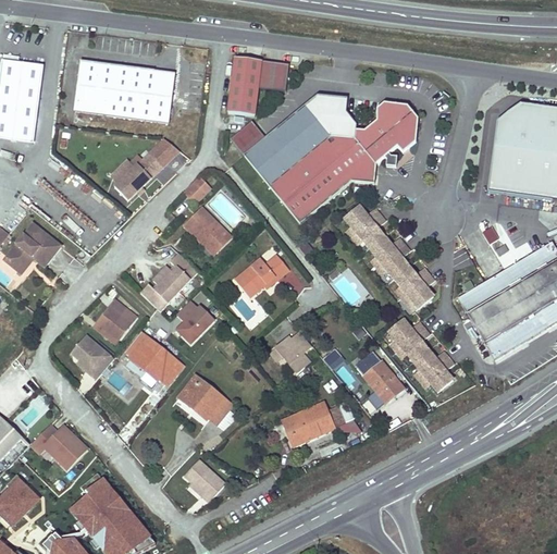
[(229,111),(257,114),(262,60),(235,57),(229,111)]
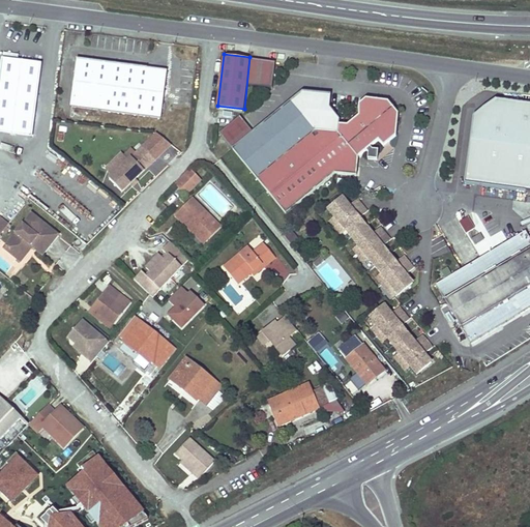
[(40,62),(2,56),(0,71),(0,111),(33,116),(40,62)]
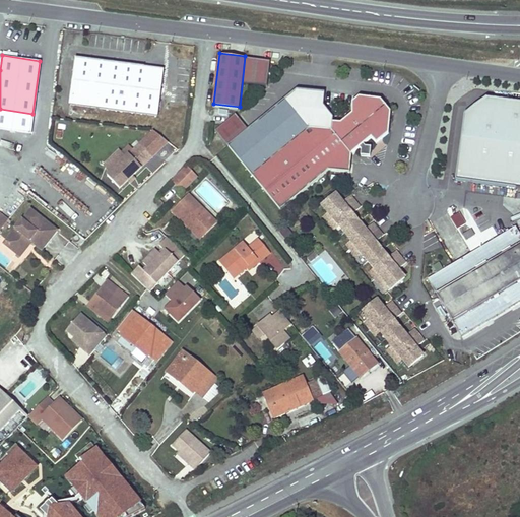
[(164,67),(75,55),(69,102),(156,113),(164,67)]
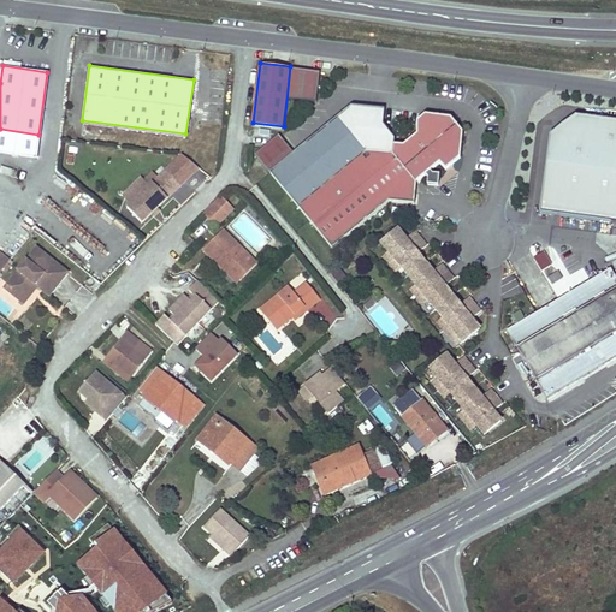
[(351,105),(270,171),(332,247),(389,200),(414,202),(416,179),(425,172),(428,176),(427,182),(438,183),(438,173),(432,173),(428,170),(439,161),(444,167),(460,155),(461,130),(451,117),(426,113),(418,119),(416,132),(403,143),(392,143),(394,136),(381,123),(384,108),(351,105)]
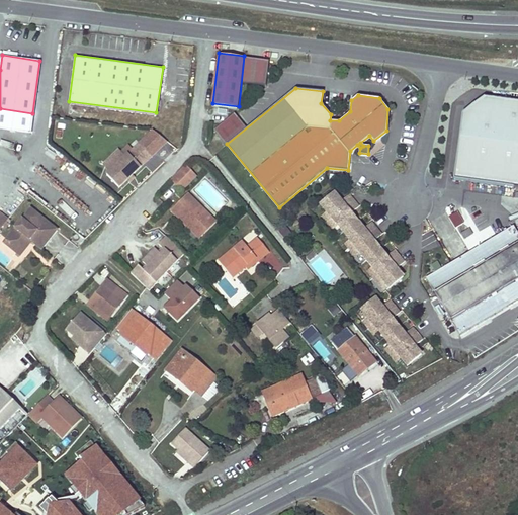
[(517,101),(484,97),(463,114),(453,177),(517,185),(517,101)]
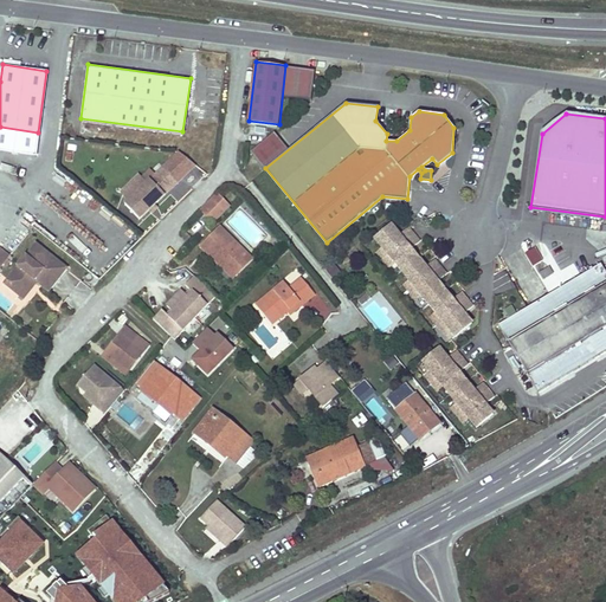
[(38,133),(0,127),(0,148),(36,153),(38,133)]
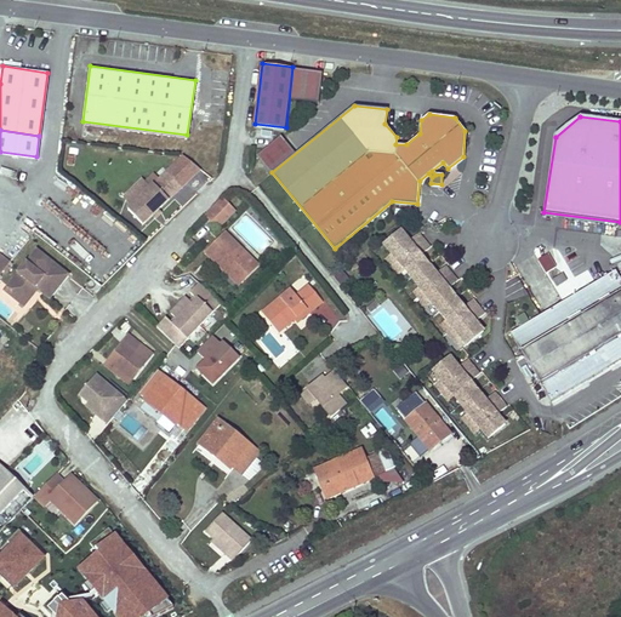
[(143,223),(182,184),(167,170),(129,209),(143,223)]
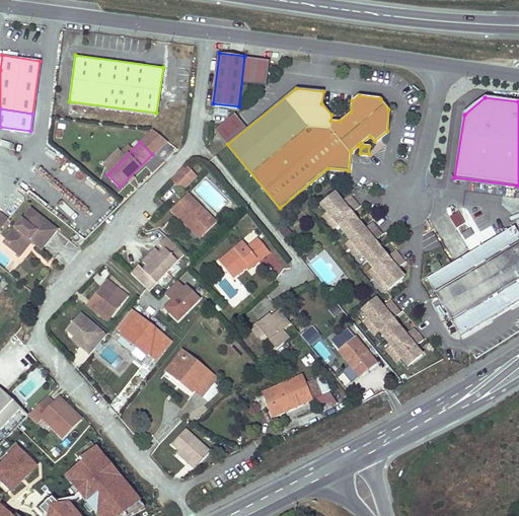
[(196,173),(186,163),(171,176),(181,187),(196,173)]
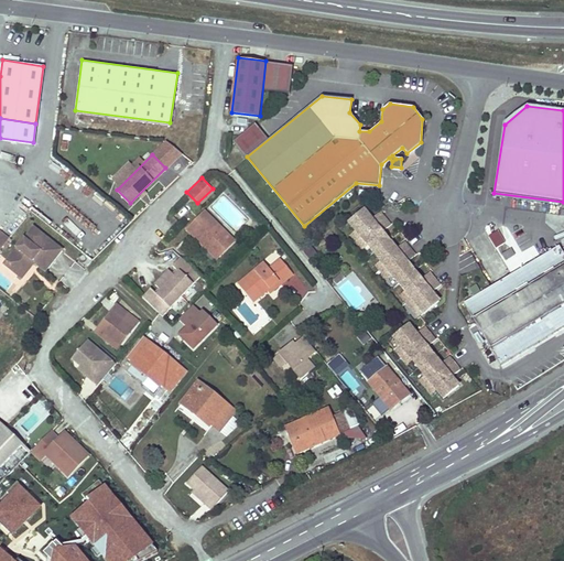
[(431,295),(431,291),(440,284),(429,271),(421,278),(419,280),(416,278),(416,273),(410,266),(407,266),(404,263),(415,255),(404,240),(396,248),(393,249),(391,247),(392,244),(386,235),(381,235),(379,233),(381,230),(390,224),(379,211),(371,218),(369,219),(367,217),(367,213),(364,208),(348,222),(355,230),(361,237),(367,245),(380,260),(386,268),(392,274),(404,290),(411,298),(416,304),(423,313),(438,300),(434,295),(433,298),(431,295)]
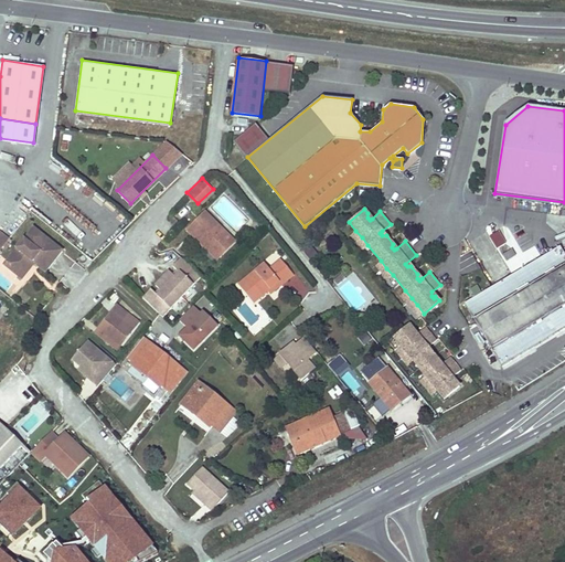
[(234,239),(205,210),(189,226),(216,256),(234,239)]
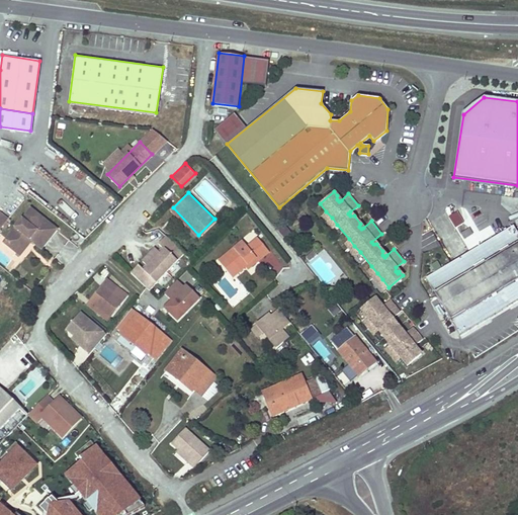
[(5,242),(16,251),(28,237),(32,241),(42,249),(58,230),(32,208),(5,242)]
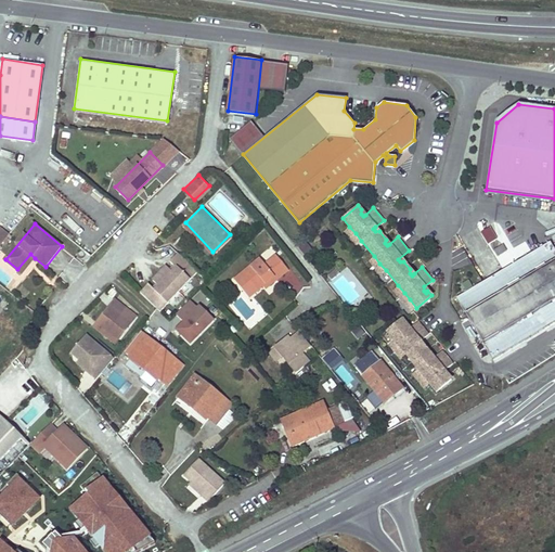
[(2,225),(0,227),(0,246),(12,232),(2,225)]
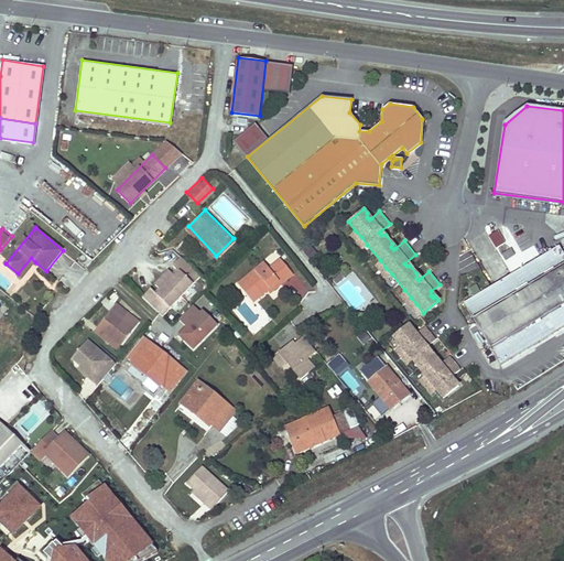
[(506,241),(500,229),(490,234),(496,246),(506,241)]
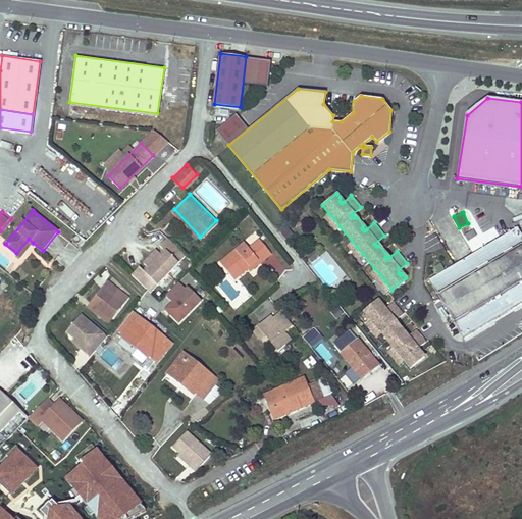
[(329,223),(334,219),(328,213),(323,216),(329,223)]
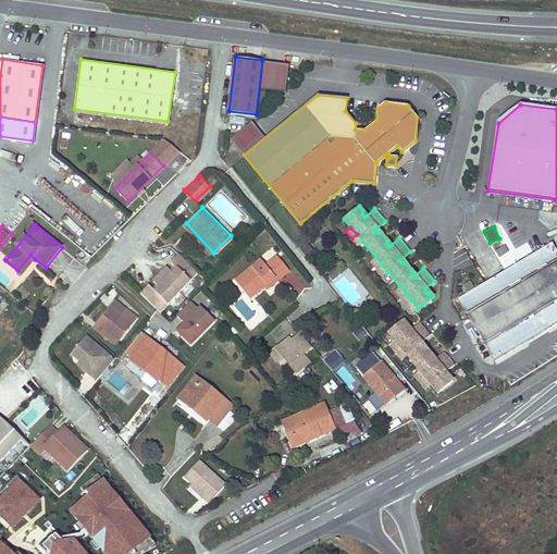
[(357,246),(362,242),(357,234),(351,238),(357,246)]
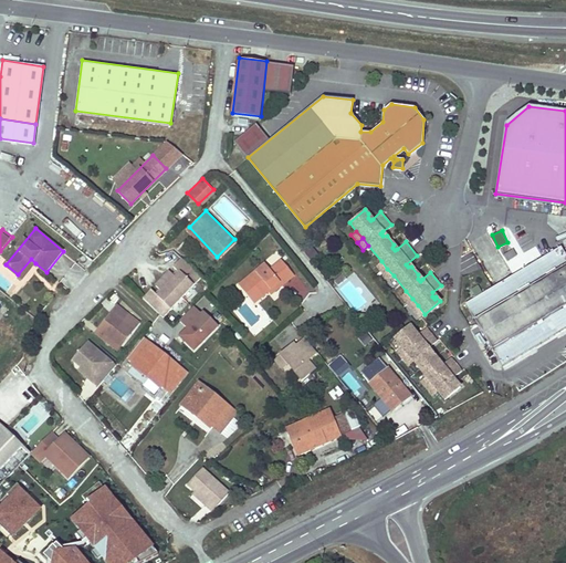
[(305,249),(311,259),(320,253),(314,244),(305,249)]
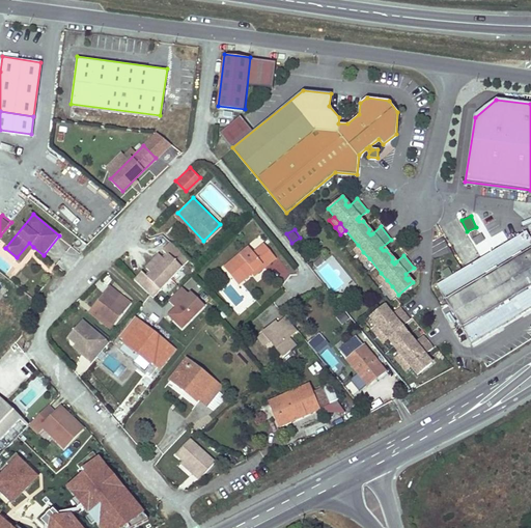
[(530,239),(526,230),(437,283),(470,341),(530,304),(530,239)]
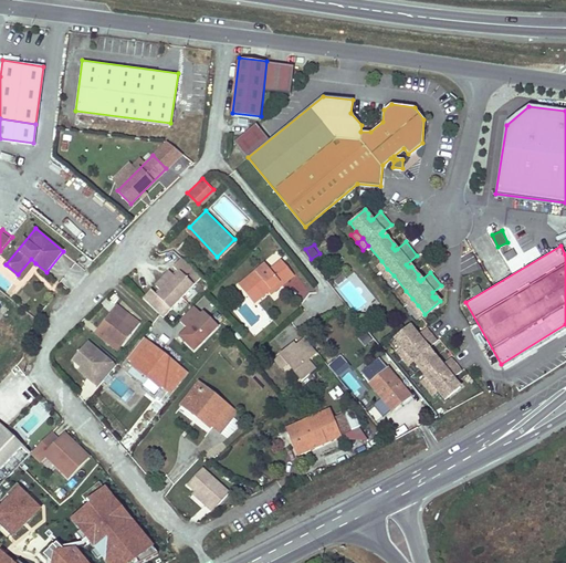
[(513,249),(503,253),(506,260),(516,254),(513,249)]
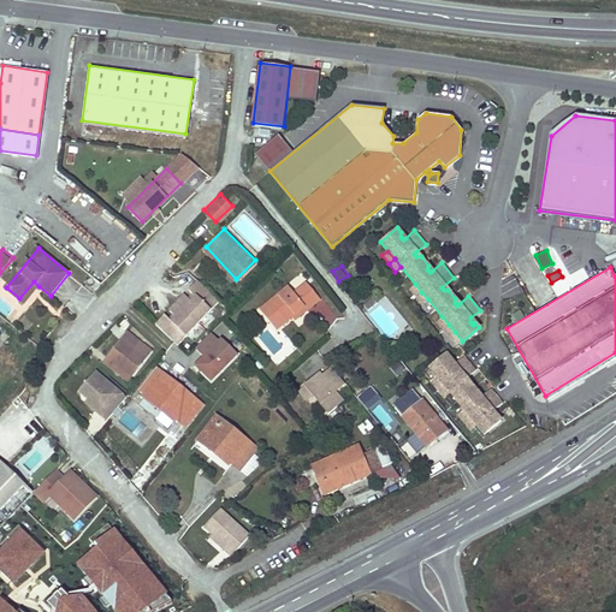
[(288,284),(260,307),(276,327),(290,315),(303,304),(306,308),(319,297),(306,279),(292,290),(288,284)]
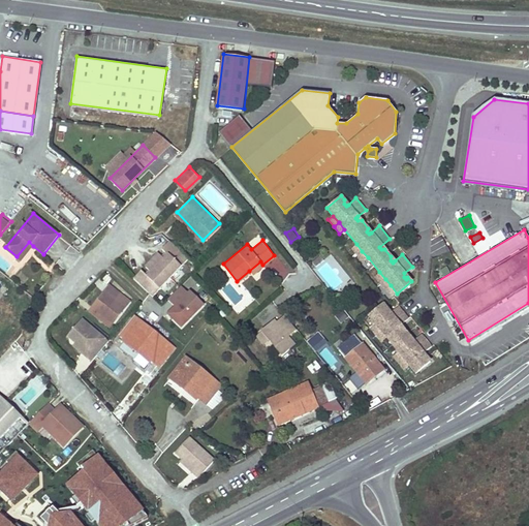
[(29,242),(17,256),(22,260),(33,246),(29,242)]
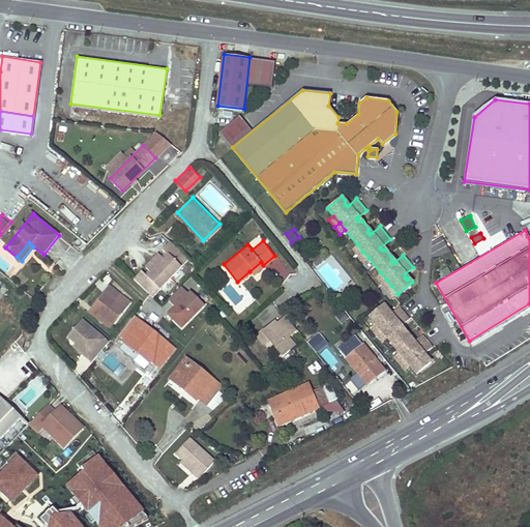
[(139,272),(134,276),(150,292),(152,294),(185,261),(167,242),(159,251),(164,255),(166,257),(162,261),(159,259),(155,255),(143,268),(147,272),(149,274),(145,279),(143,276),(139,272)]
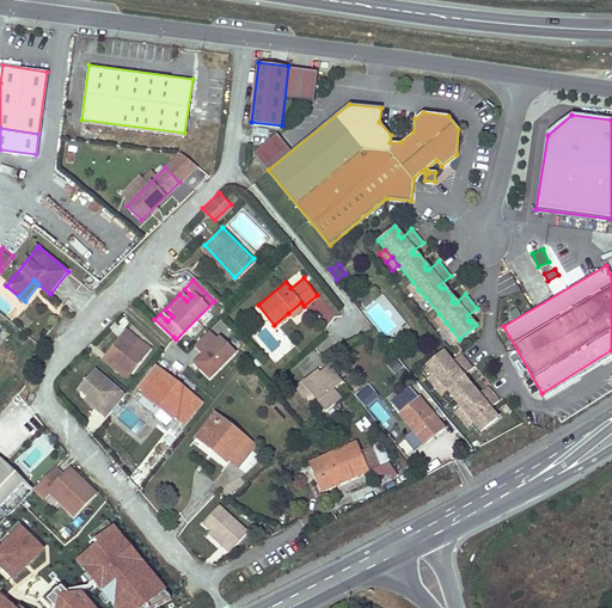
[(412,295),(418,290),(412,282),(407,287),(412,295)]
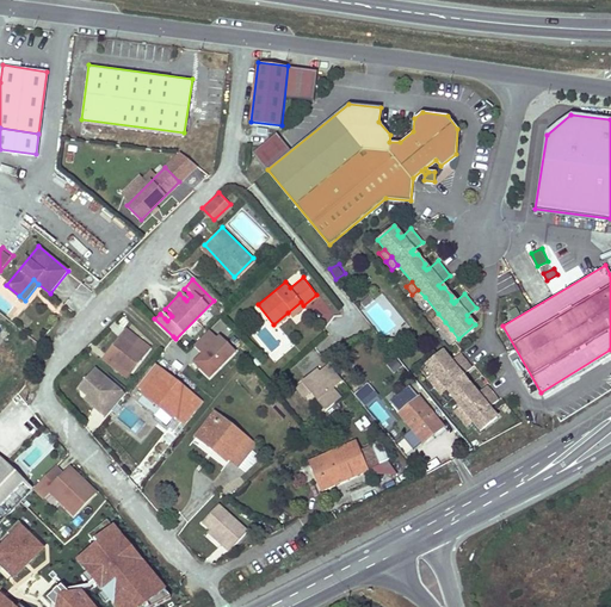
[(365,296),(369,302),(382,292),(377,286),(365,296)]
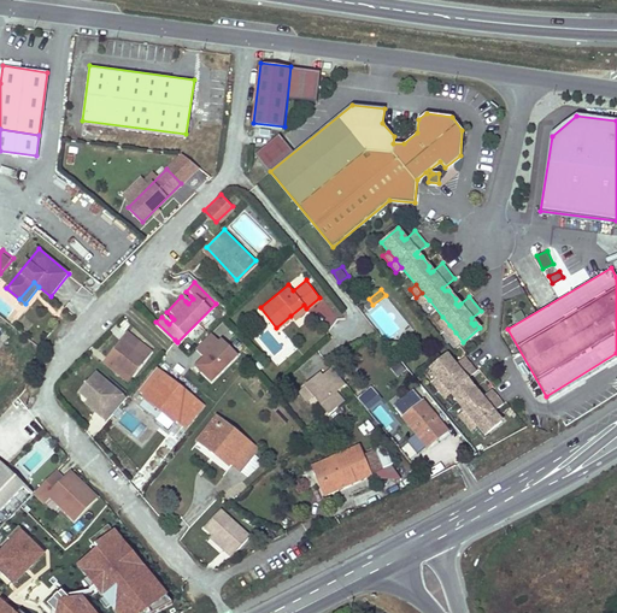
[(423,305),(429,300),(422,293),(416,298),(423,305)]
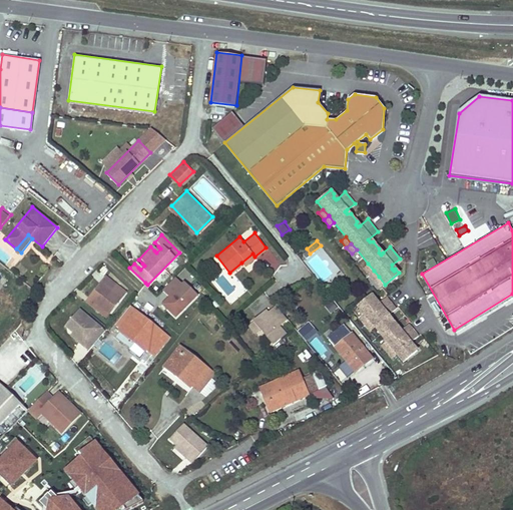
[(244,266),(254,257),(252,253),(241,263),(244,266)]
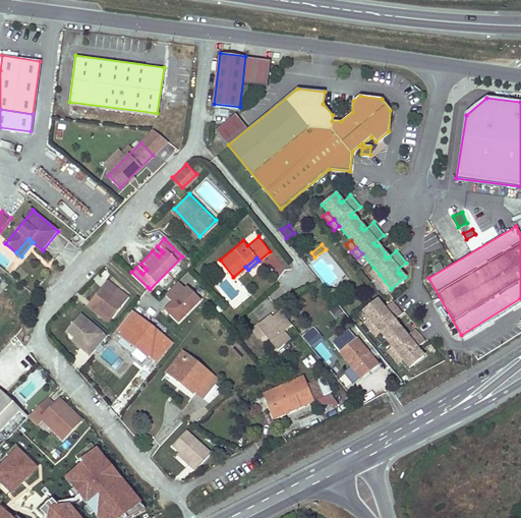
[(374,279),(380,275),(373,268),(368,272),(374,279)]
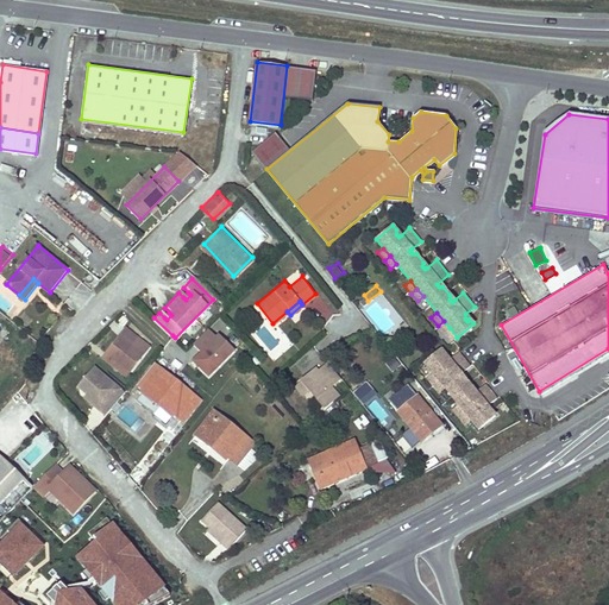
[(444,333),(450,328),(444,321),(438,326),(444,333)]
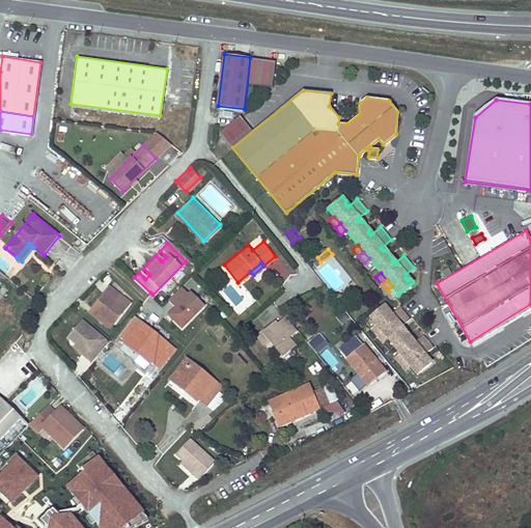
[(190,290),(183,283),(169,298),(176,305),(169,312),(184,326),(205,302),(192,288),(190,290)]
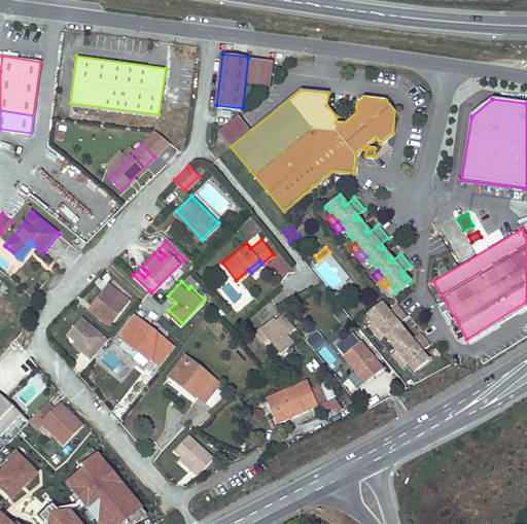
[(108,282),(92,303),(111,318),(128,298),(108,282)]
